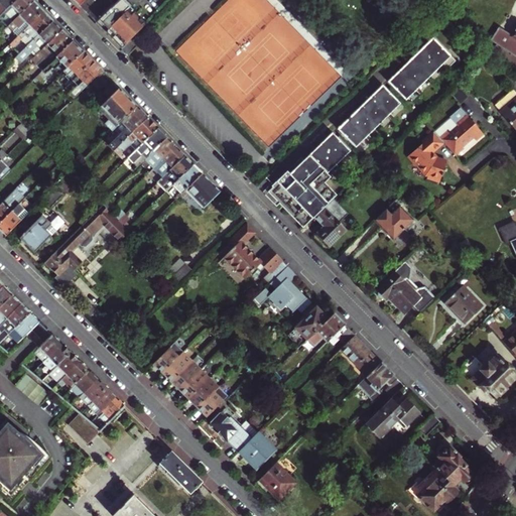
[(0,19),(3,16),(13,7),(19,0),(0,0),(0,2),(1,3),(0,3),(0,19)]
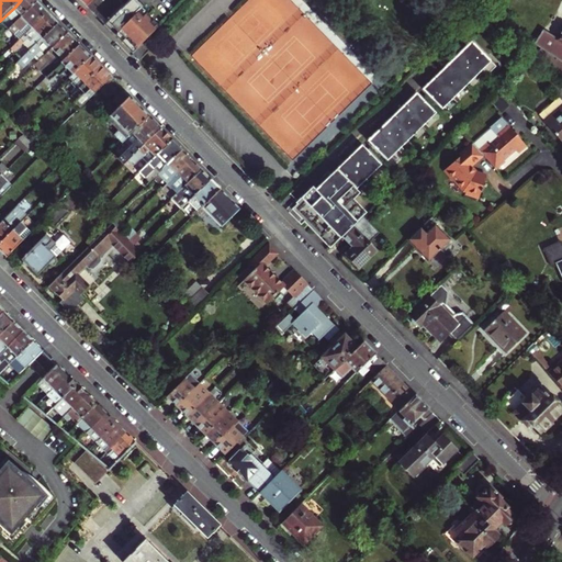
[(21,0),(14,8),(23,17),(38,2),(35,0),(21,0)]
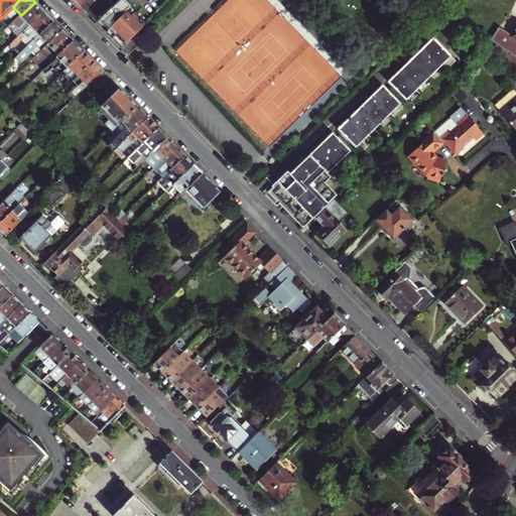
[(85,0),(79,6),(96,22),(113,5),(107,0),(85,0)]
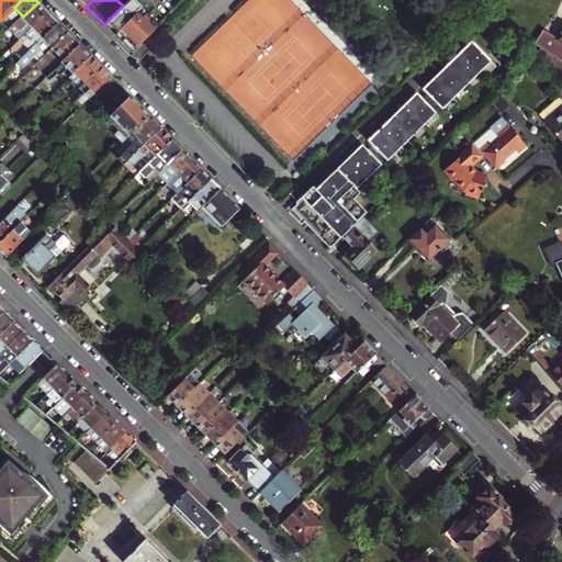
[(127,0),(123,6),(104,24),(119,40),(128,30),(126,26),(125,27),(124,26),(138,12),(143,17),(146,13),(148,12),(135,0),(127,0)]
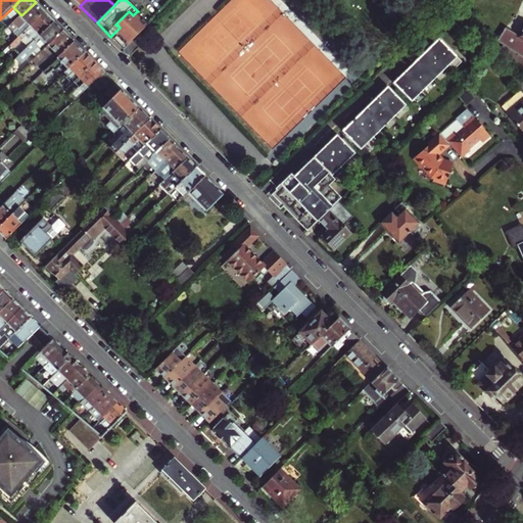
[(30,24),(32,26),(45,12),(36,2),(21,15),(12,26),(10,27),(14,31),(16,33),(21,28),(22,30),(30,24)]
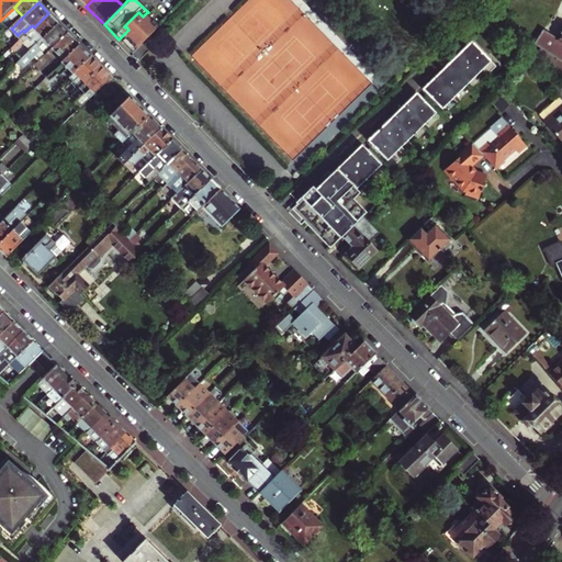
[(8,22),(13,27),(23,17),(14,8),(3,18),(8,22)]
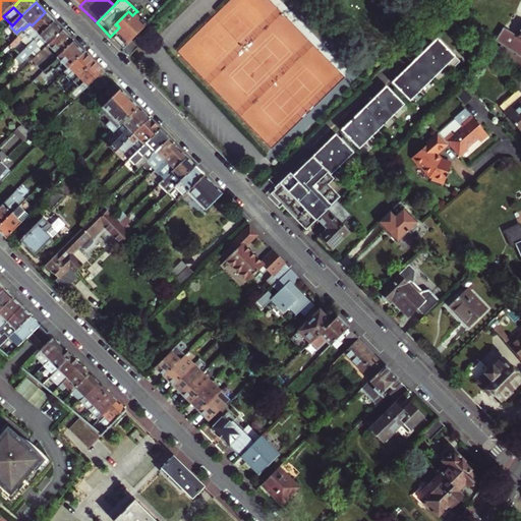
[(110,37),(123,50),(133,41),(149,25),(135,12),(132,15),(128,11),(115,24),(116,25),(117,24),(119,27),(110,37)]
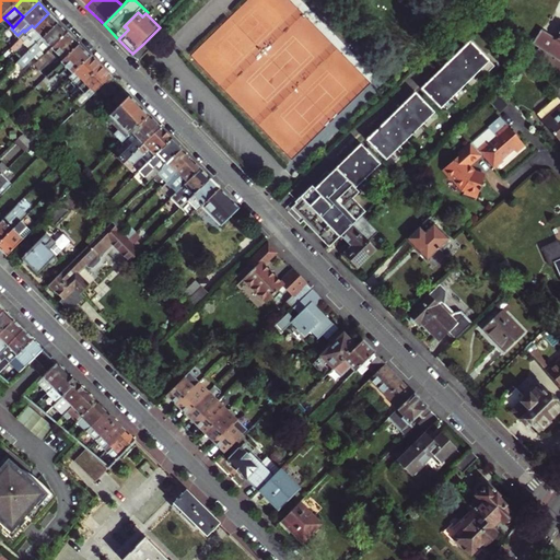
[(48,13),(34,27),(23,38),(27,42),(34,48),(45,38),(59,24),(48,13)]
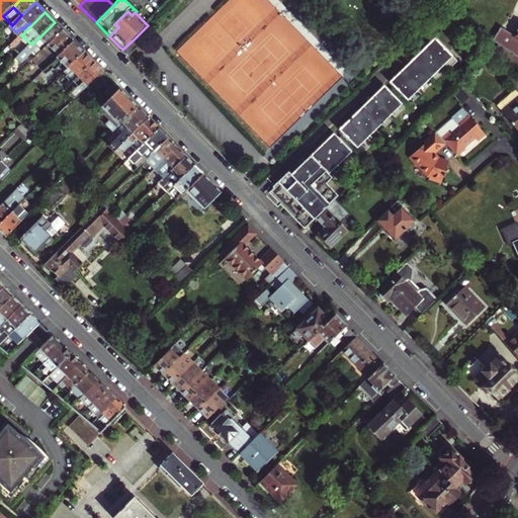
[(41,35),(51,45),(64,31),(55,22),(41,35)]
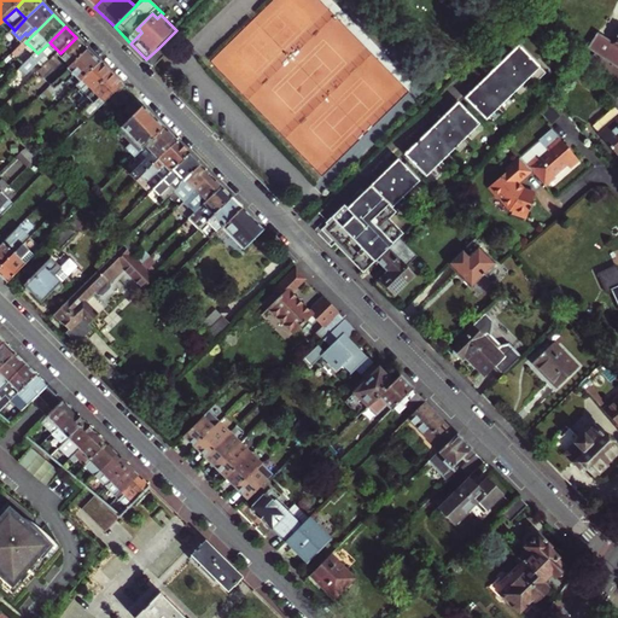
[(9,45),(17,36),(12,31),(4,40),(9,45)]
